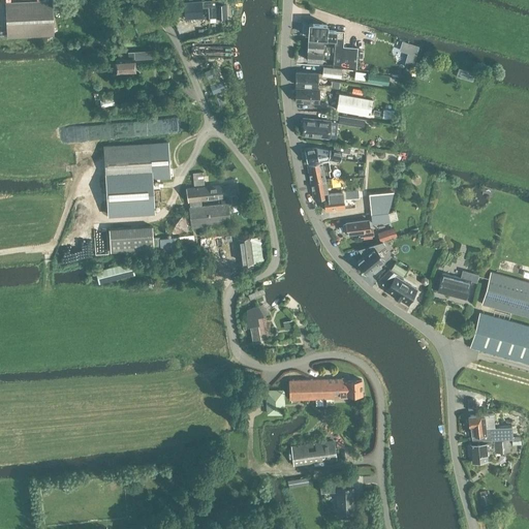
[(221,0),(212,0),(184,1),(185,19),(201,18),(201,7),(209,6),(209,18),(226,17),(226,4),(222,4),(221,0)]
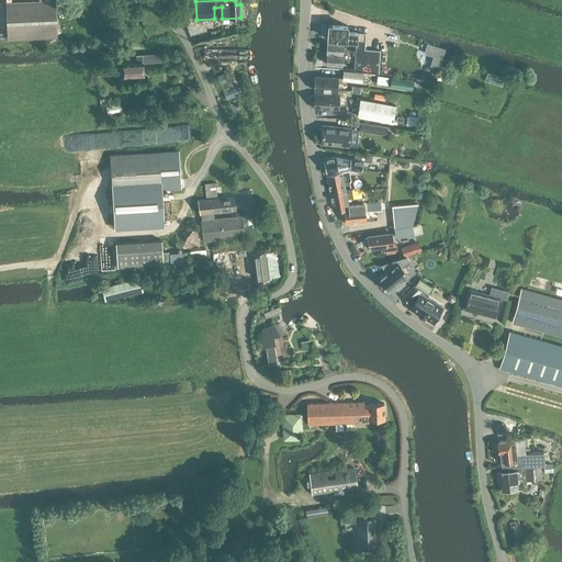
[(8,41),(57,37),(55,1),(6,3),(8,41)]
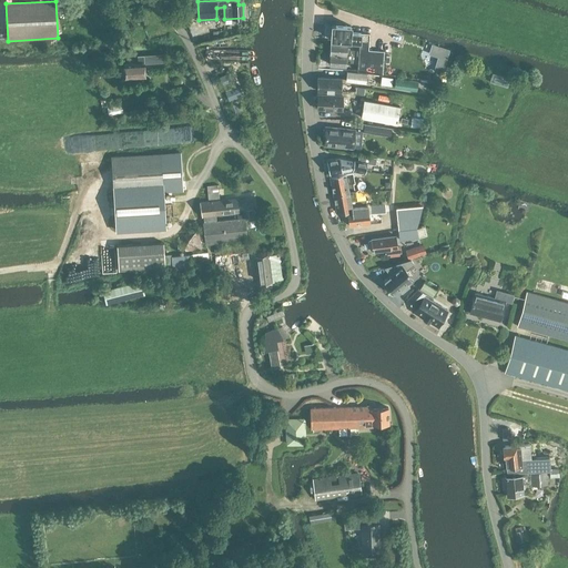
[(368,33),(359,32),(359,31),(350,31),(350,26),(331,24),(331,38),(352,40),(358,40),(357,54),(357,62),(356,70),(381,73),(384,50),(367,48),(368,33)]
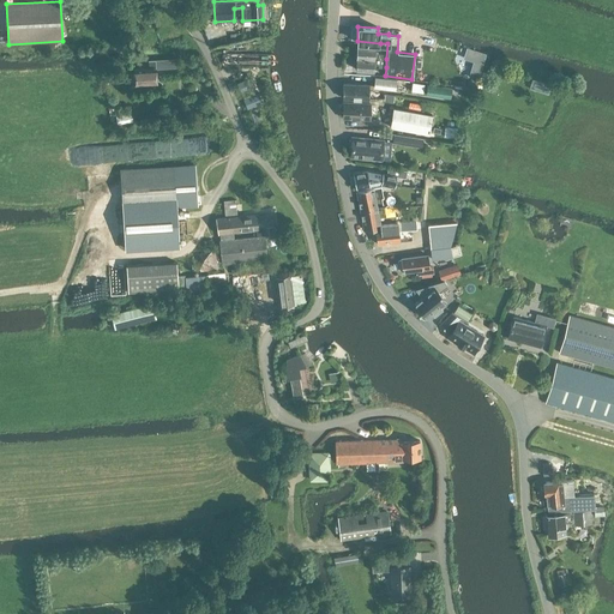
[(356,56),(373,58),(377,58),(378,53),(373,52),(373,46),(356,44),(356,56)]
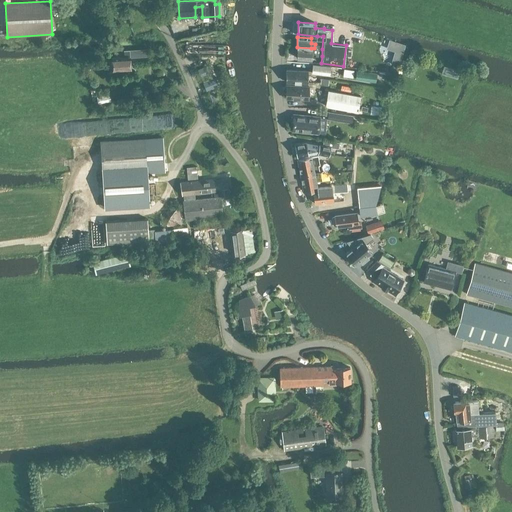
[(390,49),(401,53),(404,44),(393,40),(390,49)]
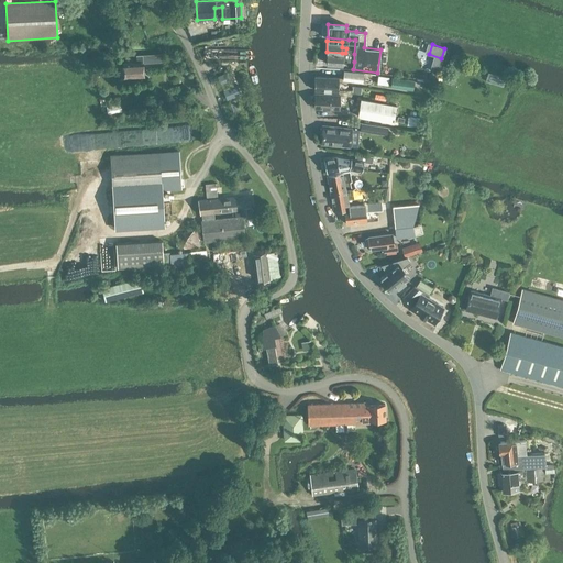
[(244,51),(214,51),(214,59),(244,58),(244,51)]
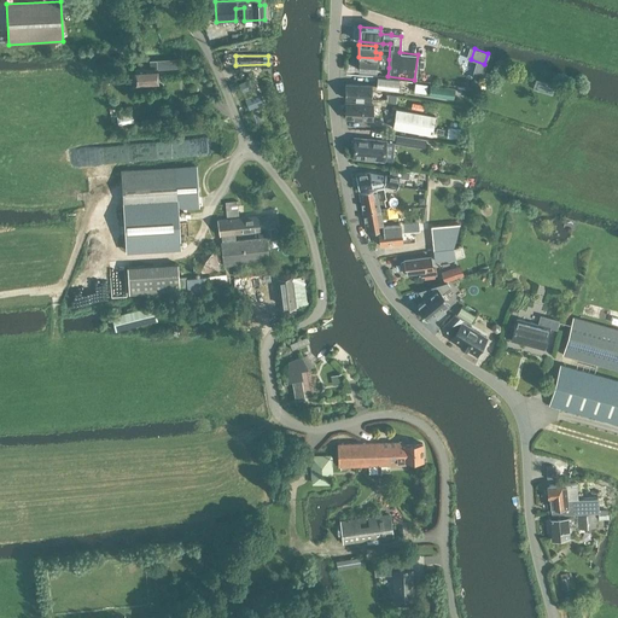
[(375,58),(359,57),(357,69),(365,70),(365,73),(374,74),(375,58)]
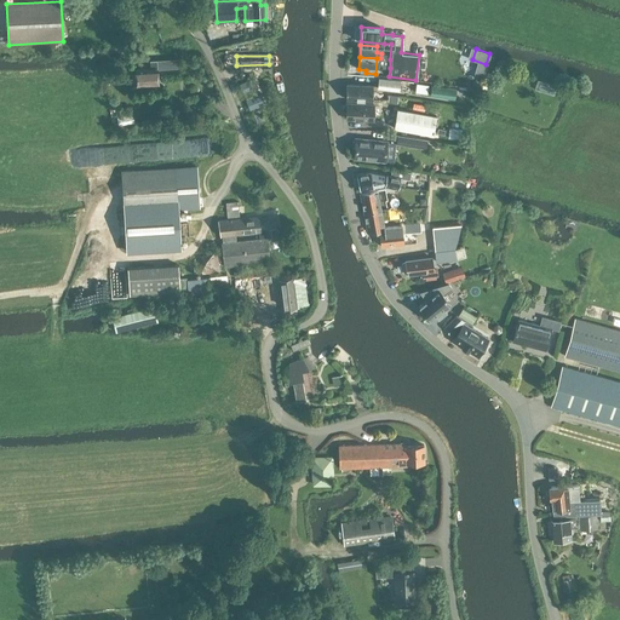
[(138,86),(161,85),(160,68),(138,70),(138,86)]
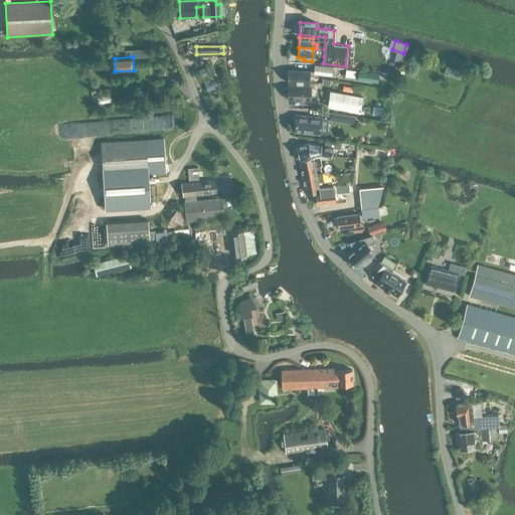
[(313,72),(331,74),(332,66),(314,64),(313,72)]
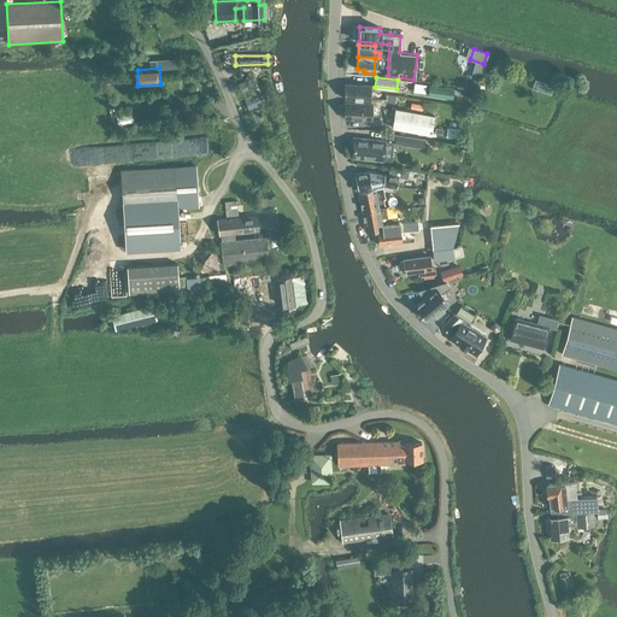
[(250,80),(239,84),(244,97),(248,109),(259,104),(254,92),(250,80)]
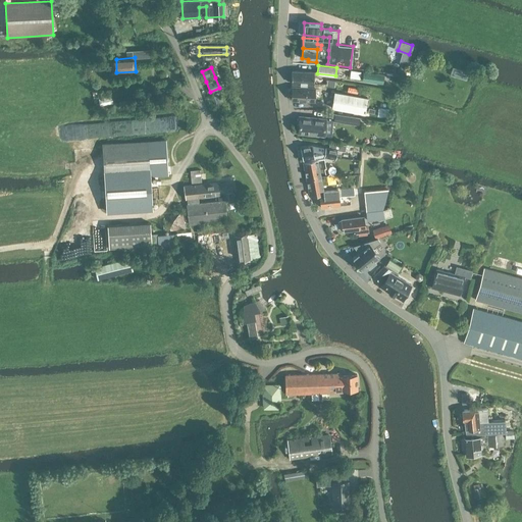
[(454,67),(452,74),(468,77),(469,70),(454,67)]
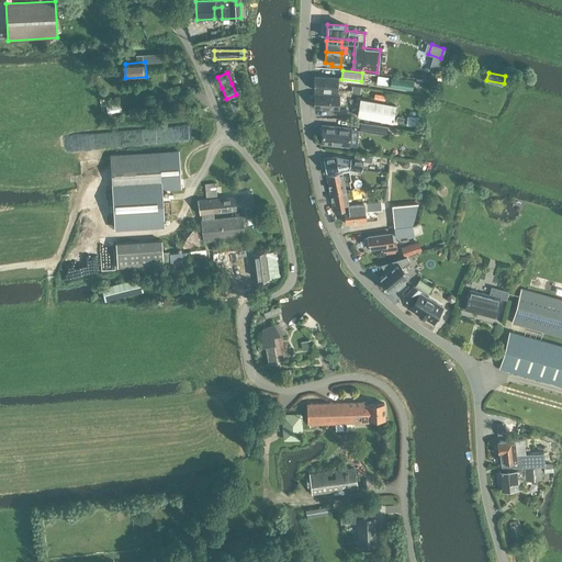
[(337,76),(313,76),(313,89),(337,89),(337,76)]
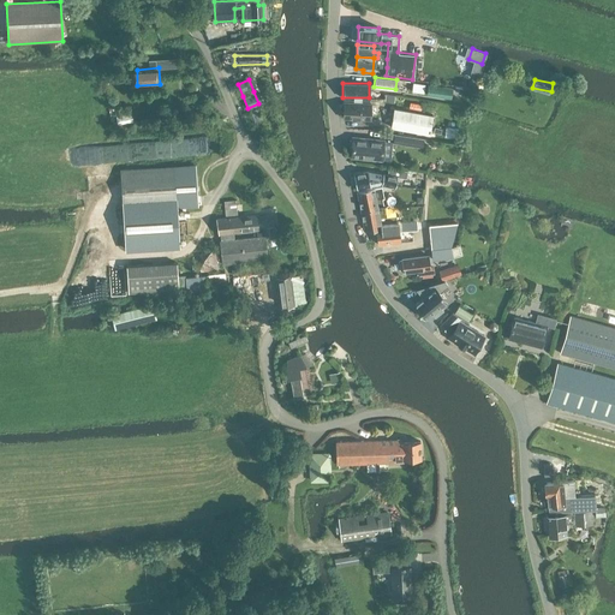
[(412,91),(424,93),(425,84),(413,83),(412,91)]
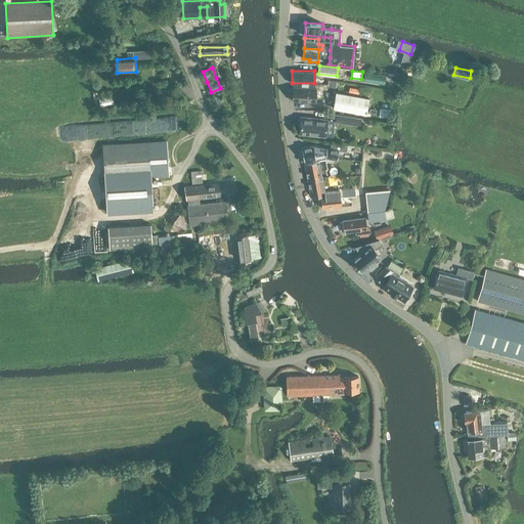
[(364,82),(385,85),(386,76),(366,73),(364,82)]
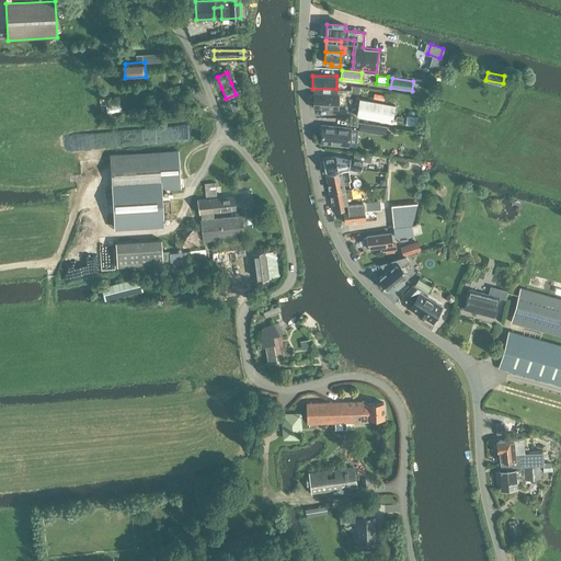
[(338,93),(313,93),(313,106),(336,106),(338,93)]
